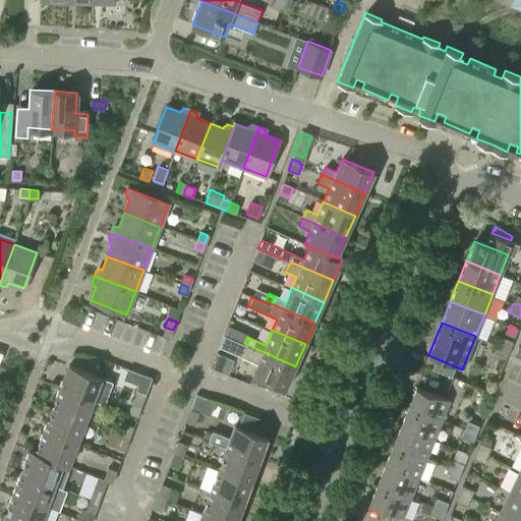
[(244,345),(224,336),(219,347),(256,364),(252,374),(285,390),(295,366),(244,343),(244,345)]
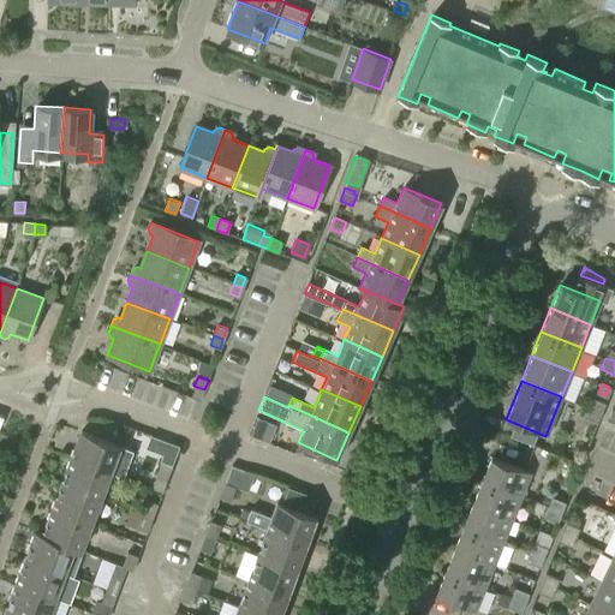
[(599,412),(603,404),(590,399),(586,406),(599,412)]
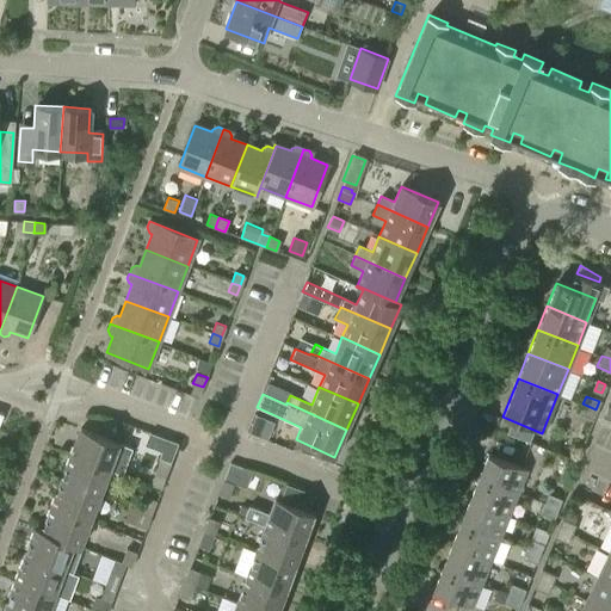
[(592,419),(596,409),(582,403),(579,414),(592,419)]
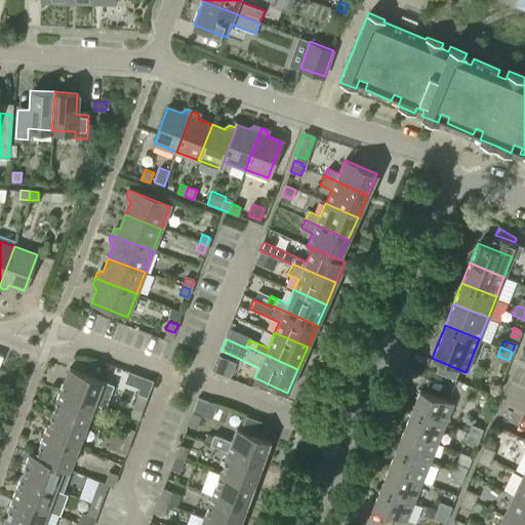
[(224,354),(217,369),(235,375),(240,359),(224,354)]
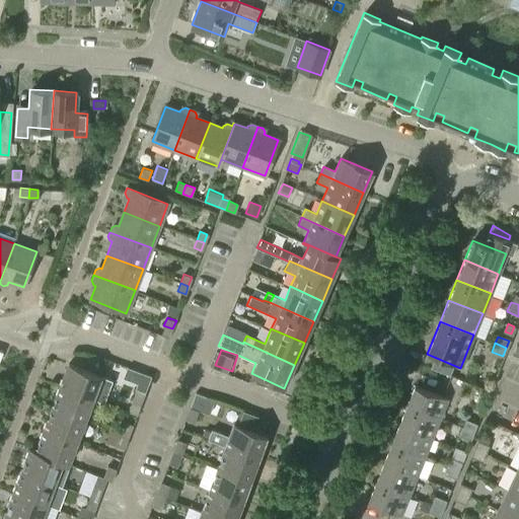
[(92,399),(100,377),(68,364),(59,387),(92,399)]
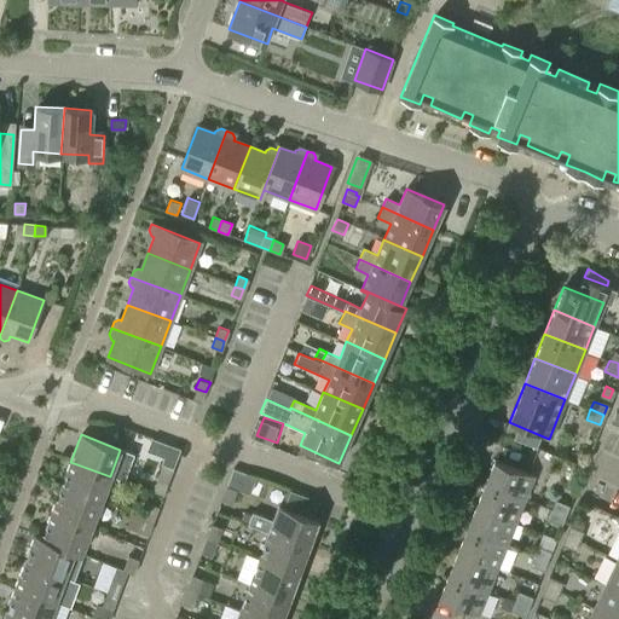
[(298,455),(307,460),(311,451),(301,446),(298,455)]
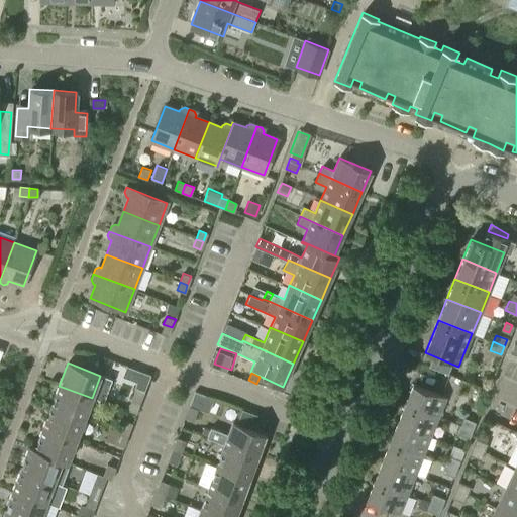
[(436,417),(444,398),(412,385),(404,405),(436,417)]
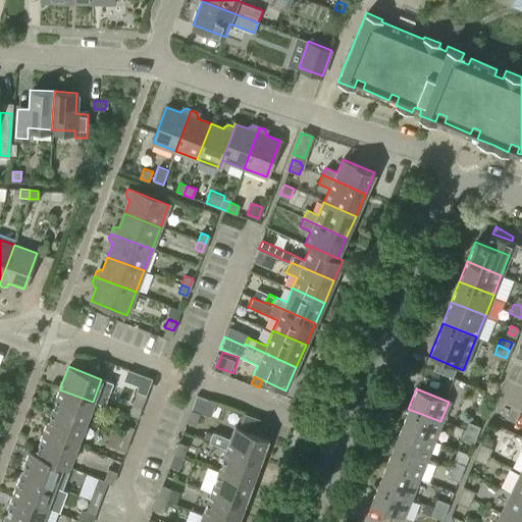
[(85,423),(93,402),(59,389),(51,411),(85,423)]
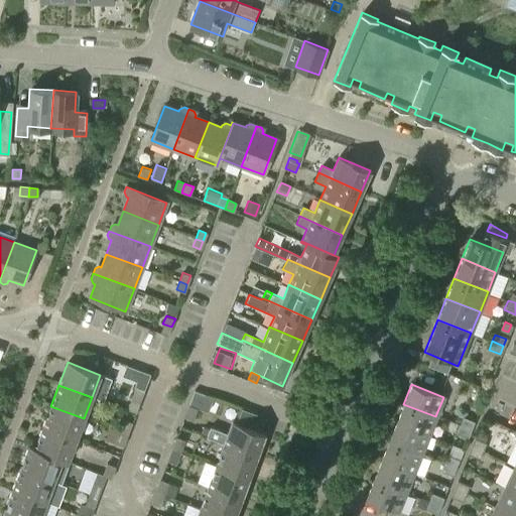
[(140,401),(144,390),(135,387),(131,398),(140,401)]
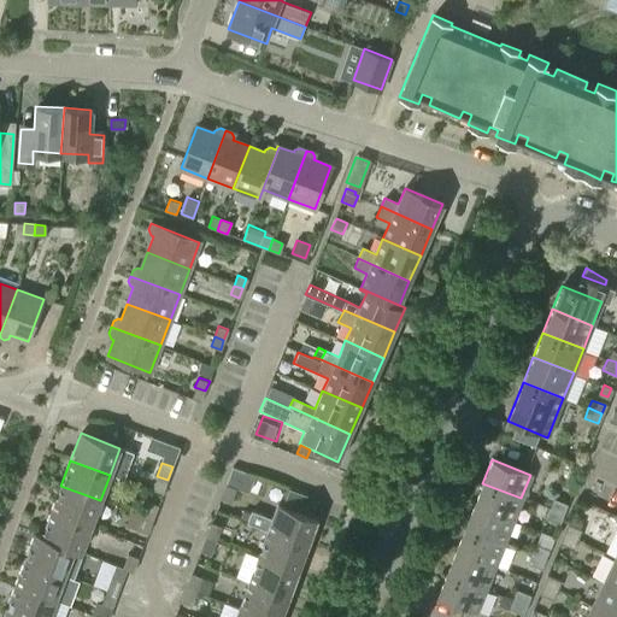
[(236,464),(230,483),(253,492),(260,472),(236,464)]
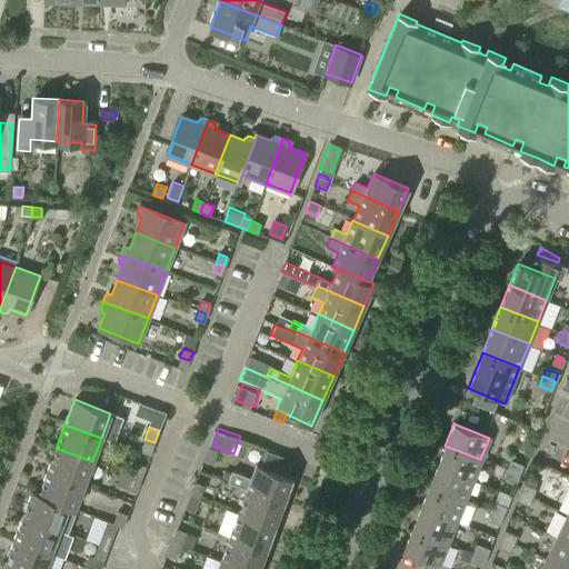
[(211,463),(217,450),(208,446),(202,460),(211,463)]
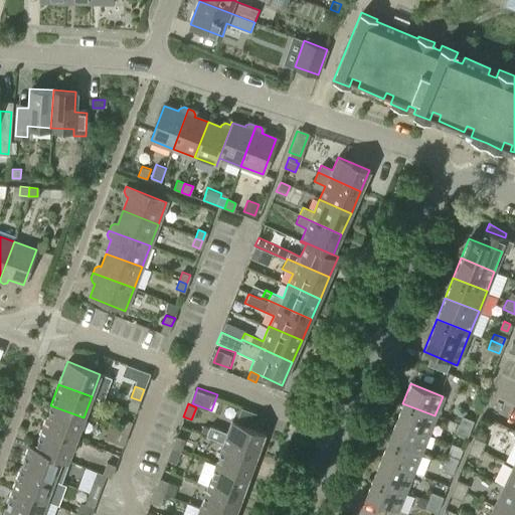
[(427,435),(435,415),(402,403),(395,421),(427,435)]
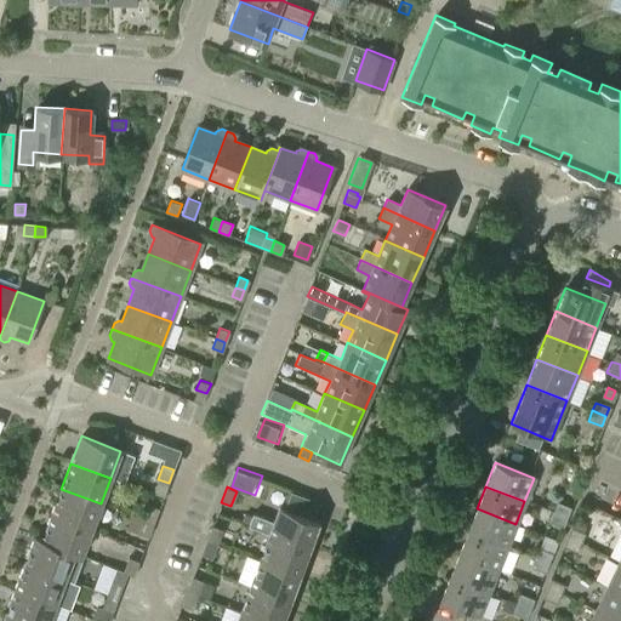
[(90,530),(101,503),(61,489),(51,514),(90,530)]
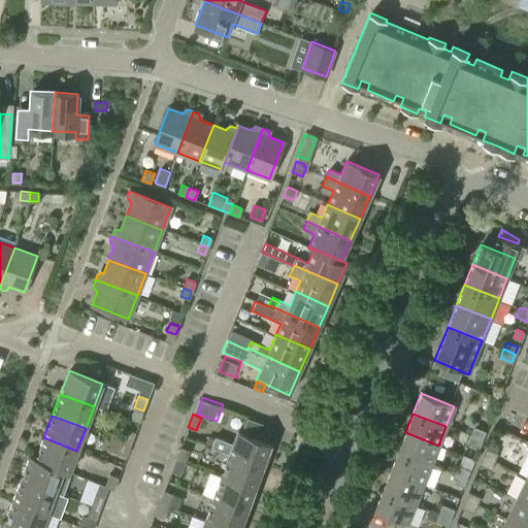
[(480,439),(483,432),(472,427),(468,435),(480,439)]
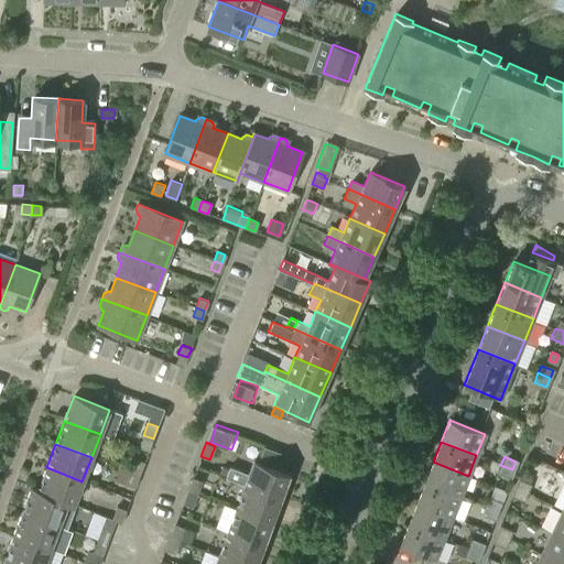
[(139,476),(144,463),(134,458),(129,472),(139,476)]
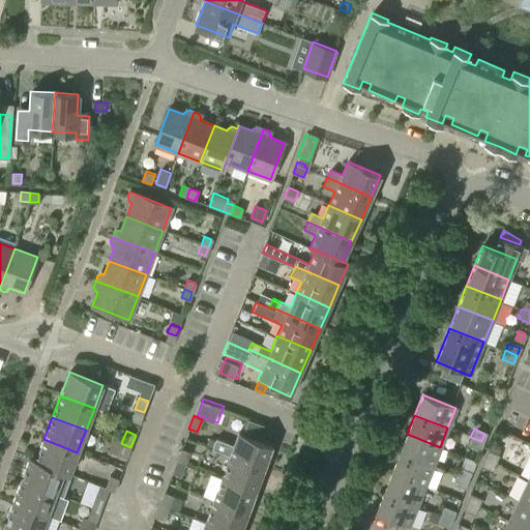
[(271,445),(238,433),(234,444),(216,438),(212,448),(230,454),(229,455),(263,468),(271,445)]
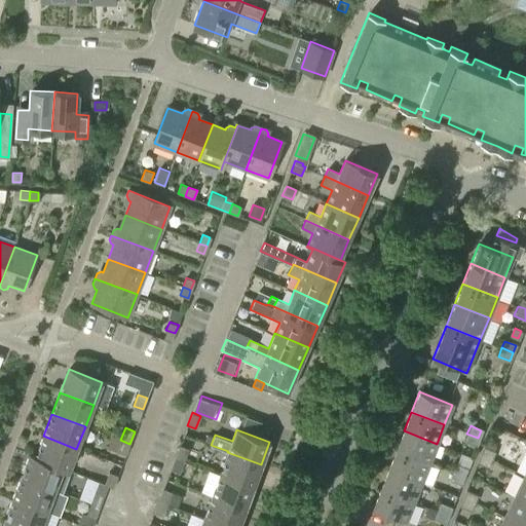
[(428,463),(437,444),(404,430),(396,450),(428,463)]
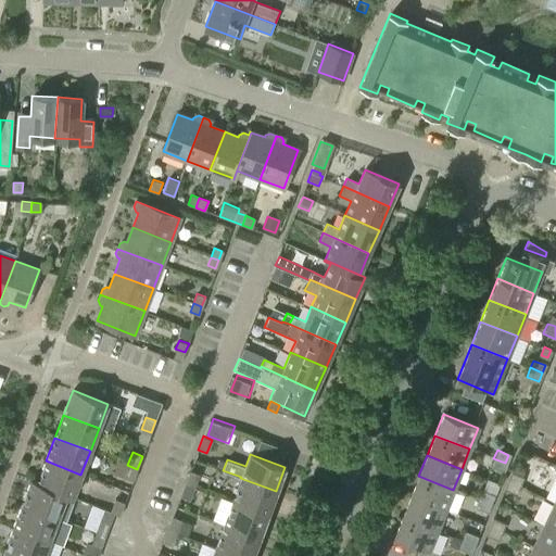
[(502,472),(505,463),(493,458),(490,467),(502,472)]
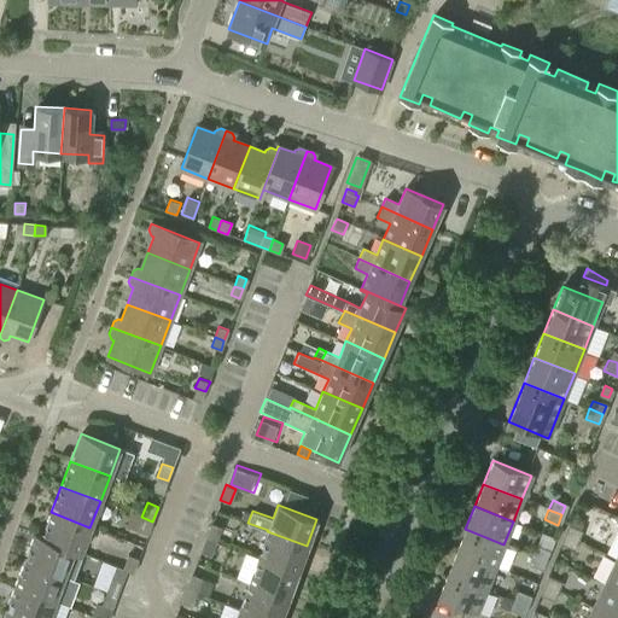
[(80,553),(89,528),(51,512),(42,536),(41,537),(74,549),(73,551),(80,553)]
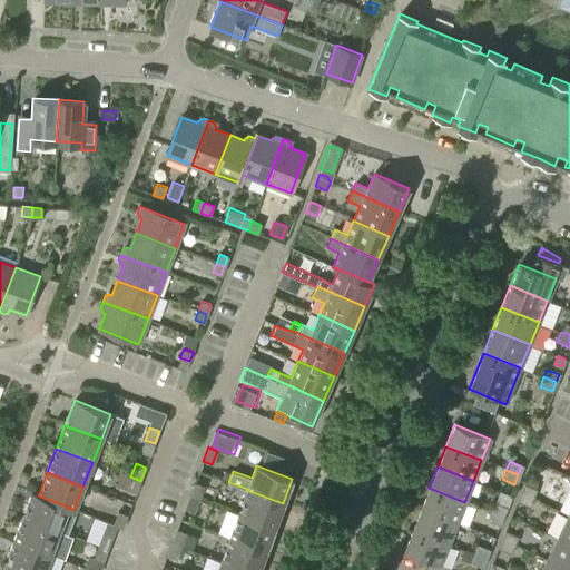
[(136,492),(140,481),(130,477),(126,489),(136,492)]
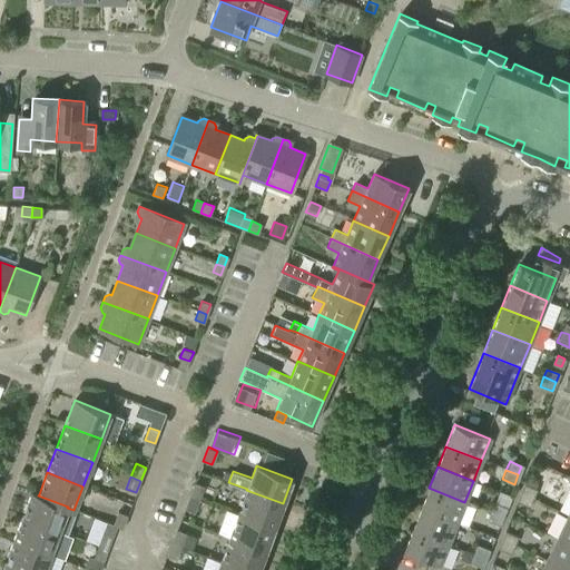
[(198,500),(204,487),(194,483),(188,497),(198,500)]
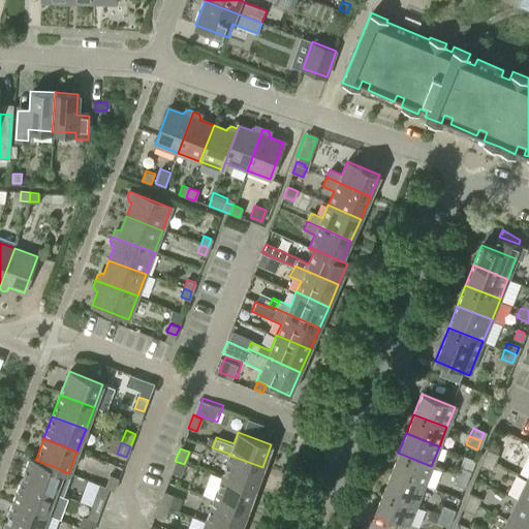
[(494,462),(497,455),(485,449),(481,456),(494,462)]
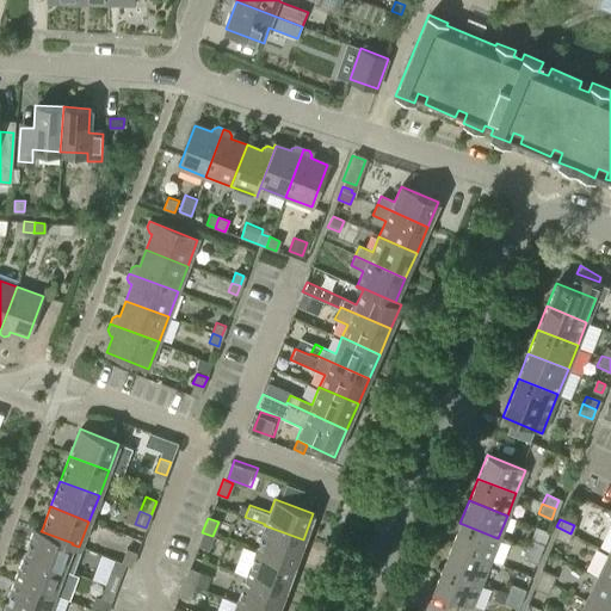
[(489,561),(498,538),(460,523),(451,545),(489,561)]
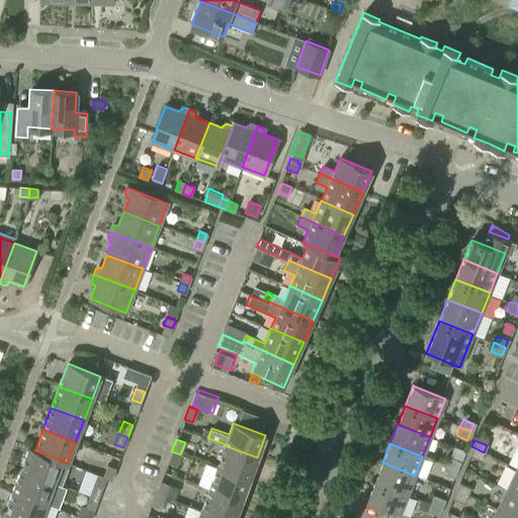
[(249,480),(257,457),(224,445),(217,467),(249,480)]
